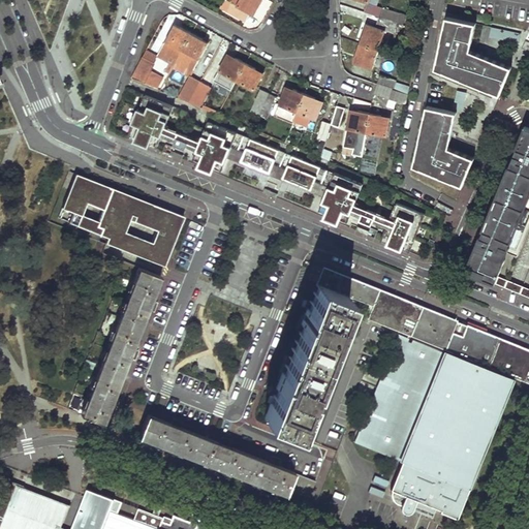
[(261,0),(228,0),(228,1),(227,0),(225,0),(221,8),(245,21),(249,13),(254,16),(261,0)]
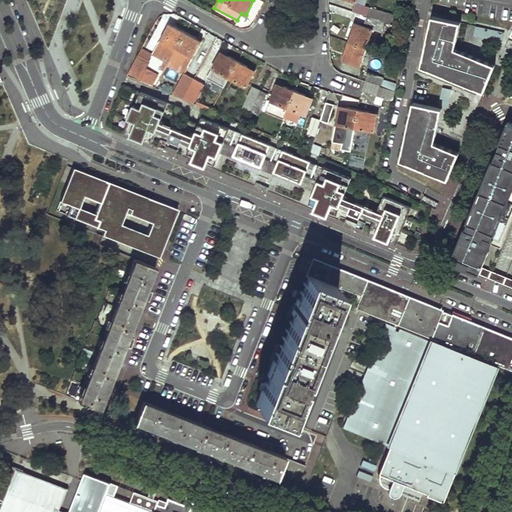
[(367,16),(384,21),(387,11),(370,6),(367,16)]
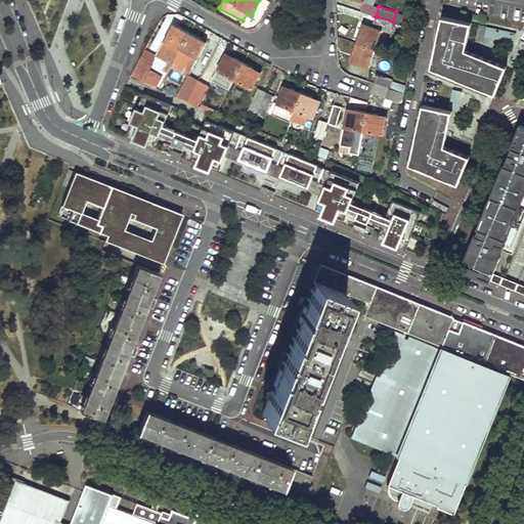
[(393,22),(376,16),(373,27),(362,25),(357,42),(376,48),(381,30),(389,33),(393,22)]
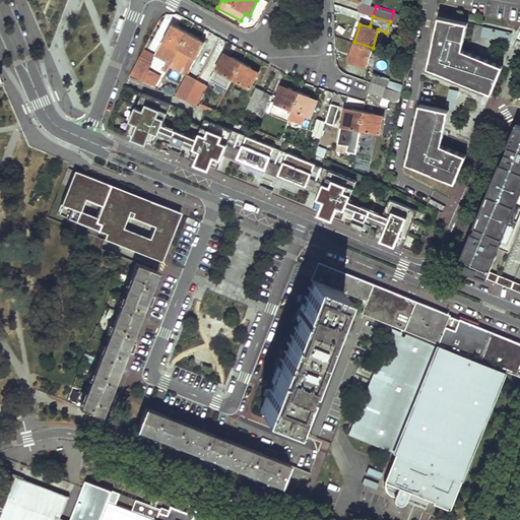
[(427,67),(491,93),(502,66),(461,50),(466,22),(438,17),(427,67)]
